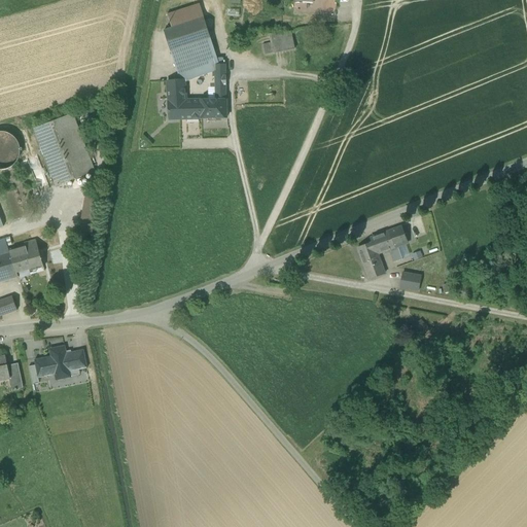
[(201,6),(168,16),(171,28),(204,18),(201,6)]
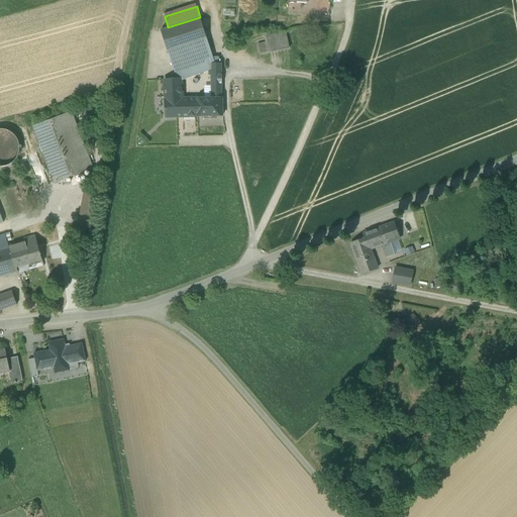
[(168,54),(207,40),(200,17),(168,27),(161,30),(168,54)]
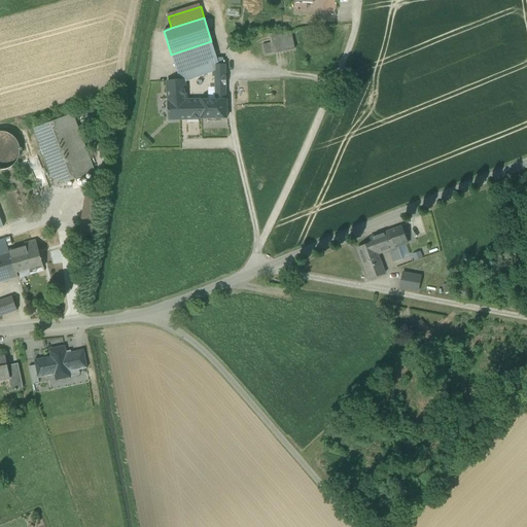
[(259,34),(262,45),(291,38),(289,30),(259,34)]
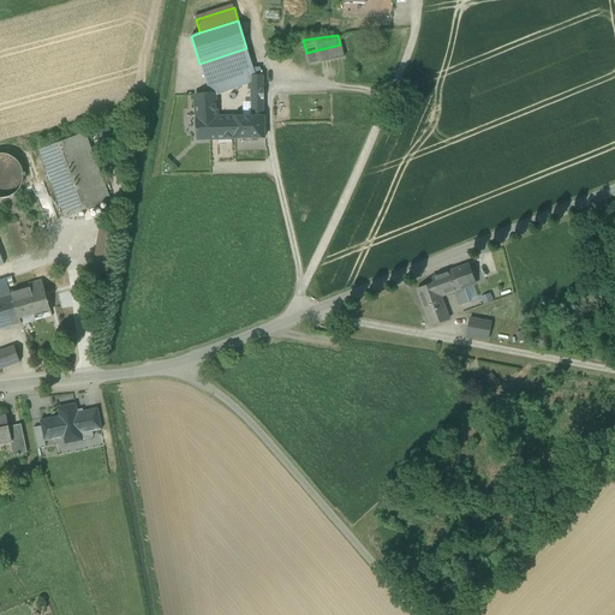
[(342,57),(340,45),(306,53),(309,65),(342,57)]
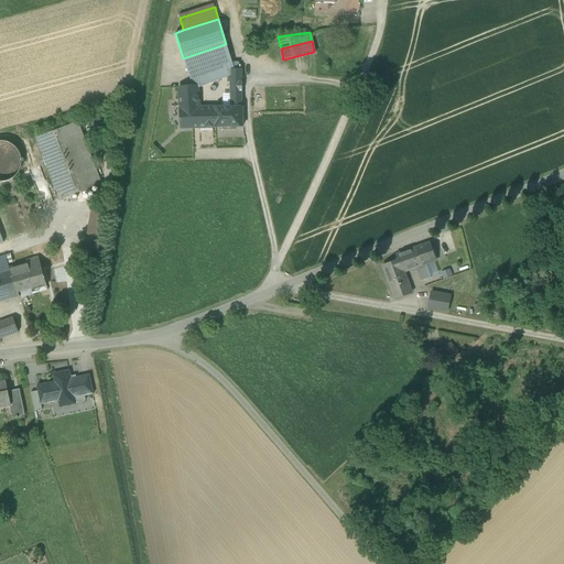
[(226,44),(183,58),(193,87),(196,87),(197,88),(205,85),(227,77),(227,69),(235,69),(232,63),(226,44)]
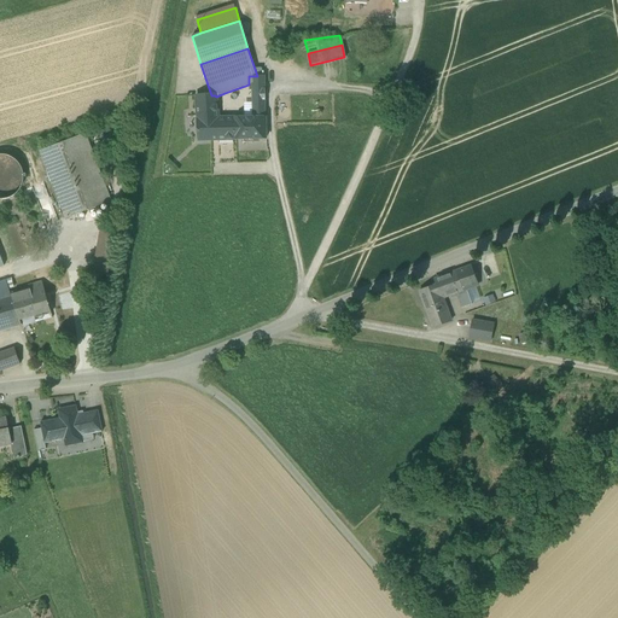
[(257,76),(249,76),(249,85),(249,91),(264,89),(264,76),(262,76),(257,76)]
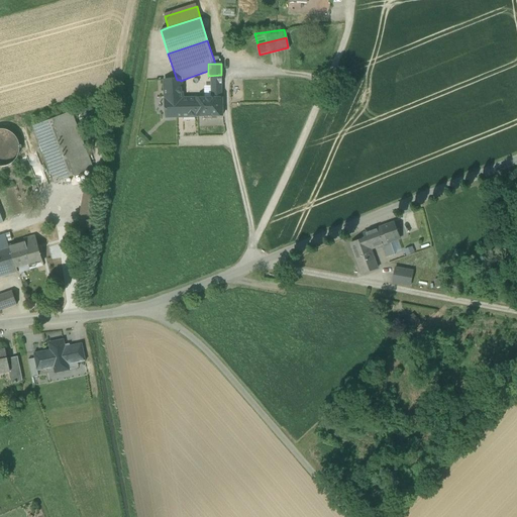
[(177,80),(162,81),(165,117),(197,116),(197,99),(182,99),(181,85),(181,81),(180,80),(177,80)]
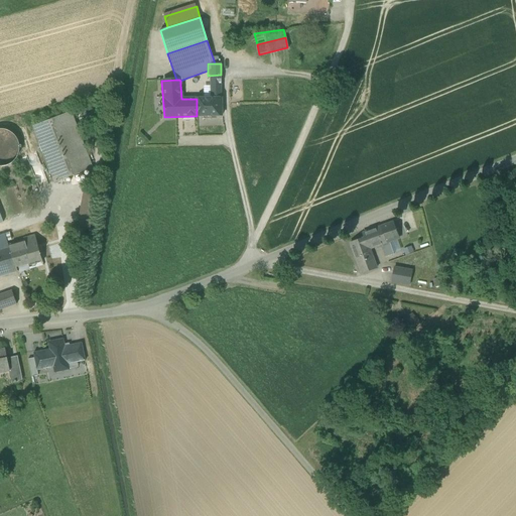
[(221,83),(211,83),(212,99),(197,99),(197,116),(222,115),(222,99),(222,98),(221,83)]
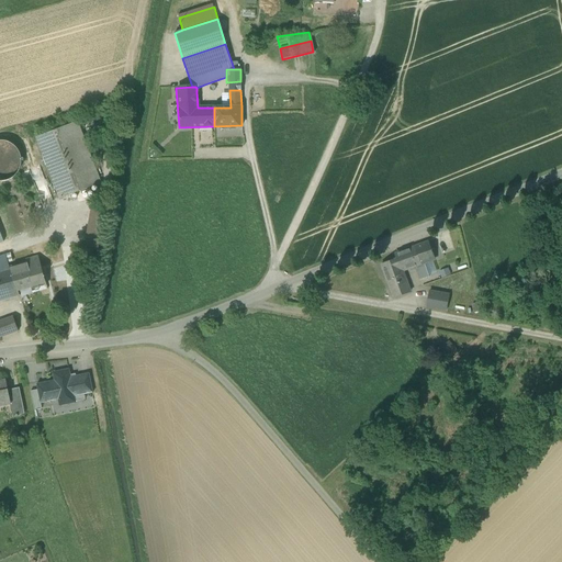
[(77,122),(36,137),(59,199),(100,183),(77,122)]
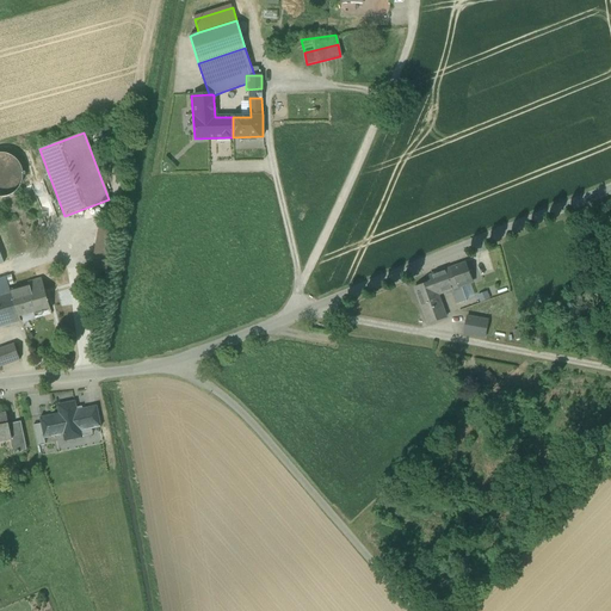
[(0,196),(4,197),(12,195),(18,189),(23,181),(23,173),(20,165),(16,158),(8,154),(0,153),(0,196)]
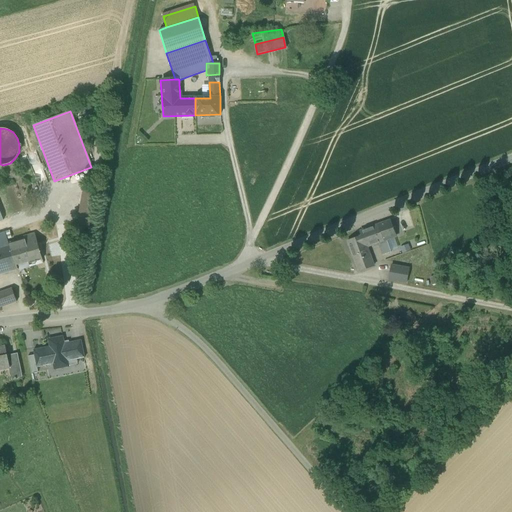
[(36,152),(19,158),(32,192),(48,183),(36,152)]
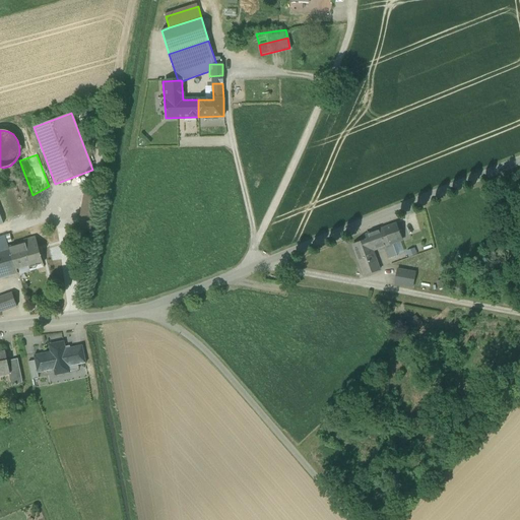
[(394,225),(366,236),(372,251),(372,250),(373,251),(378,249),(379,251),(385,249),(388,259),(397,256),(392,243),(399,240),(394,225)]
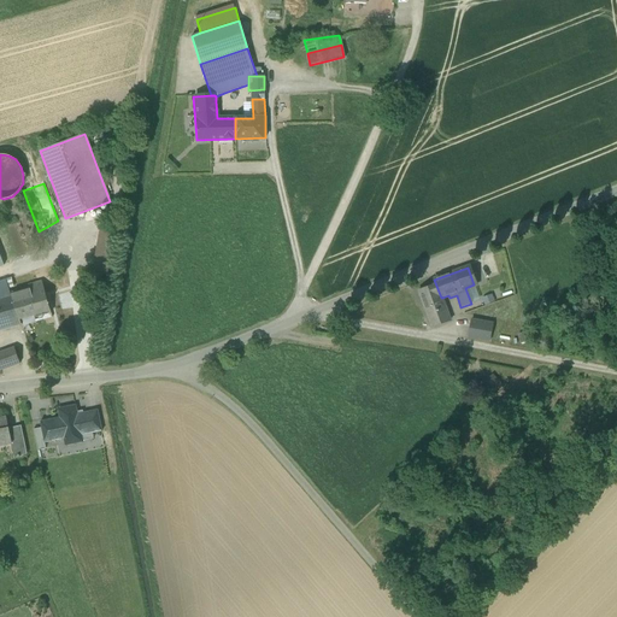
[(6,280),(0,281),(0,289),(3,297),(10,294),(10,293),(6,280)]
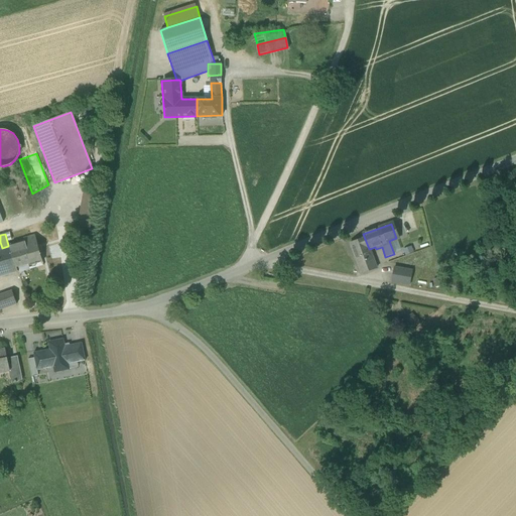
[(364,238),(350,243),(358,264),(361,263),(364,273),(377,268),(370,249),(369,248),(369,249),(363,234),(364,238)]
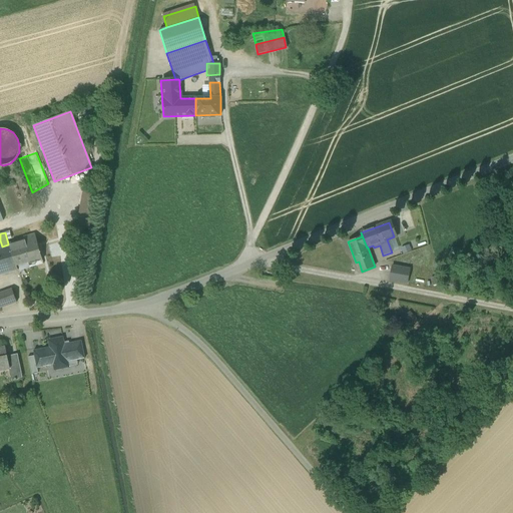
[(24,238),(8,243),(8,244),(9,244),(15,266),(41,258),(34,233),(23,236),(24,238)]
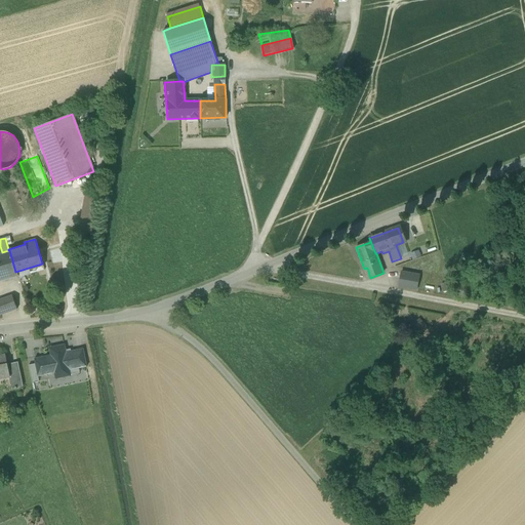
[(2,252),(0,246),(0,281),(17,277),(15,272),(9,250),(8,250),(2,252)]
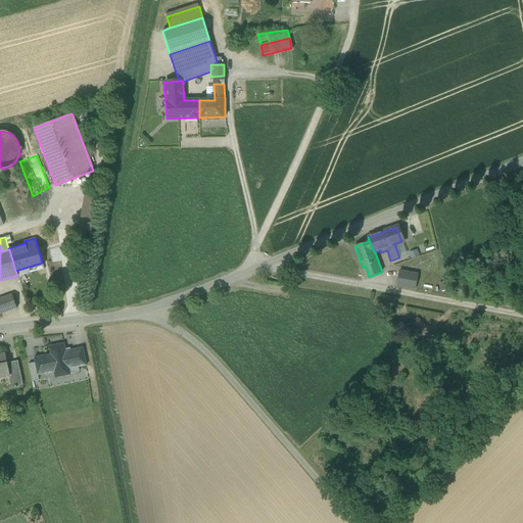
[(418,274),(399,271),(396,286),(415,289),(418,274)]
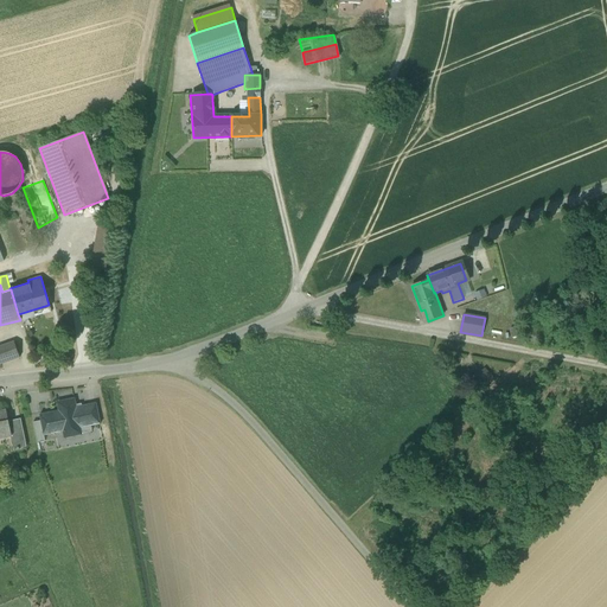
[(14,343),(0,346),(0,364),(19,358),(14,343)]
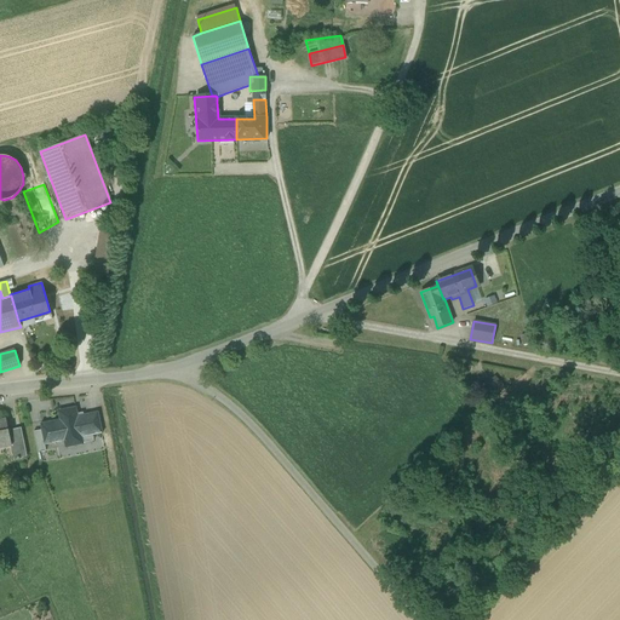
[(472,375),(476,390),(489,386),(486,372),(472,375)]
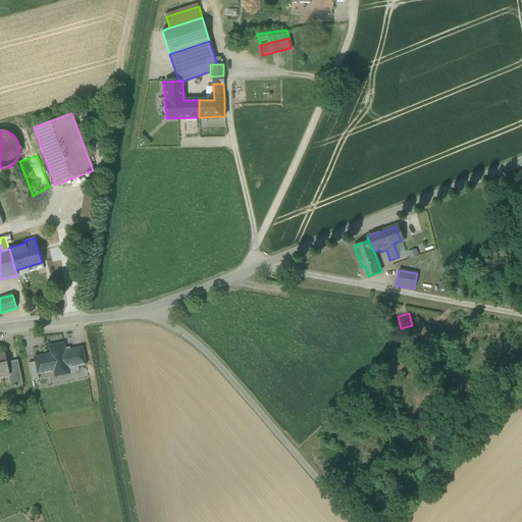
[(418,333),(412,325),(401,328),(412,340),(418,333)]
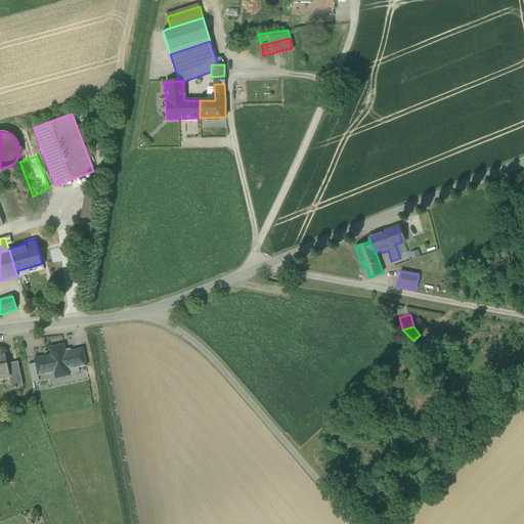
[(51,355),(35,358),(38,377),(54,374),(55,379),(72,376),(71,370),(79,368),(75,350),(70,351),(71,353),(66,354),(64,345),(49,348),(51,355)]
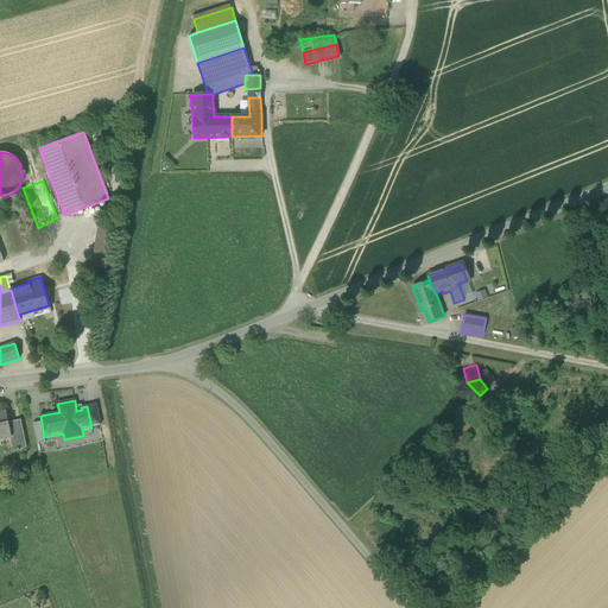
[(6,412),(0,412),(0,435),(10,434),(11,437),(12,437),(8,423),(6,412)]
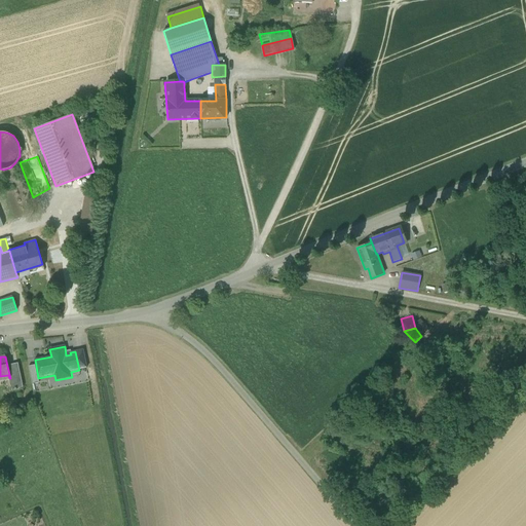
[(17,363),(7,366),(10,378),(9,378),(11,390),(20,389),(20,388),(23,387),(17,363)]
